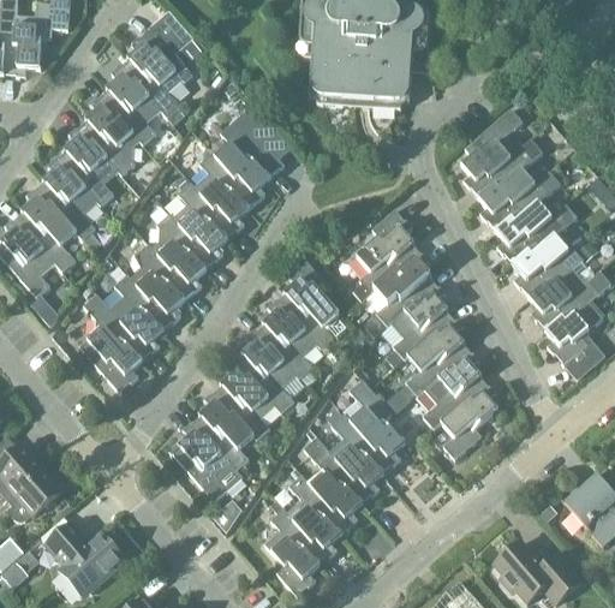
[(17,13),(18,0),(0,0),(0,7),(0,73),(3,75),(5,43),(15,43),(17,13)]
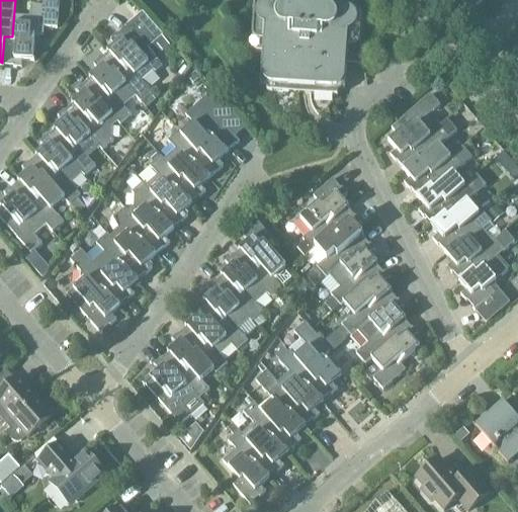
[(30,12),(14,11),(12,36),(4,36),(2,63),(22,64),(23,56),(34,57),(34,56),(33,56),(35,31),(44,31),(45,22),(58,23),(59,0),(44,0),(44,2),(31,1),(30,12)]
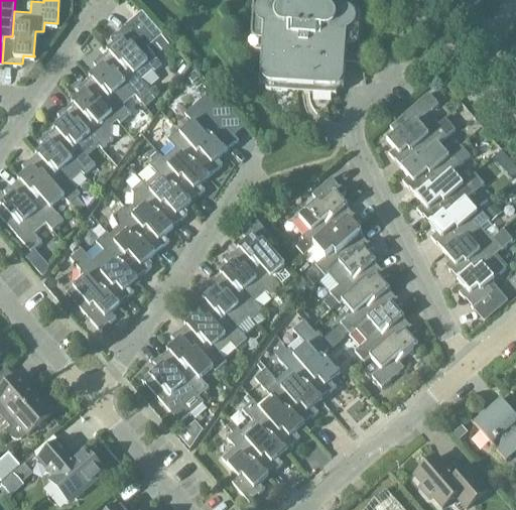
[(309,90),(333,91),(337,91),(344,85),(344,84),(346,57),(362,58),(363,58),(359,30),(361,8),(355,1),(339,0),(254,0),(251,38),(252,39),(253,41),(253,42),(254,43),(256,44),(257,44),(263,44),(260,80),(266,87),(271,87),(298,89),(309,90)]
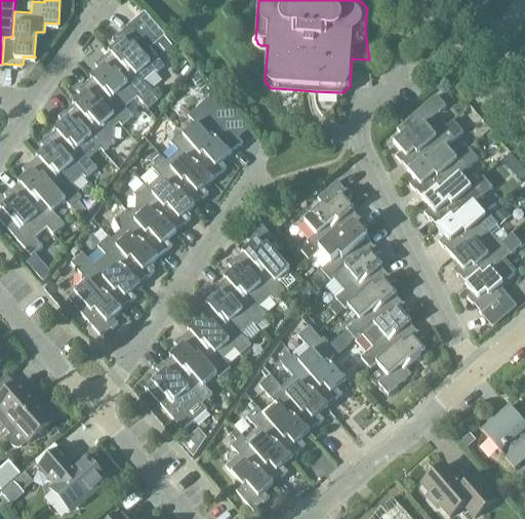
[(465,0),(473,9),(483,0),(465,0)]
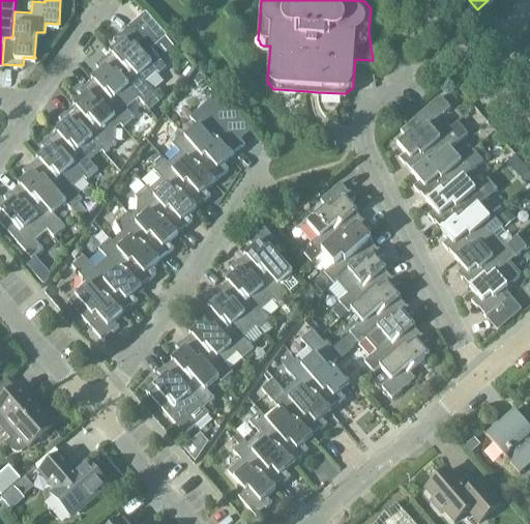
[(119,41),(111,49),(129,68),(122,74),(140,93),(140,94),(145,100),(156,90),(146,78),(157,67),(159,69),(167,63),(152,47),(167,34),(145,9),(114,35),(119,41)]
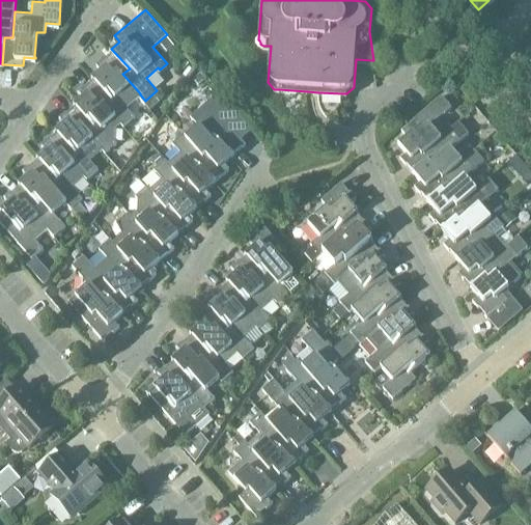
[(102,67),(93,75),(111,95),(105,101),(121,120),(124,123),(136,113),(128,105),(140,94),(140,93),(122,74),(130,68),(111,49),(96,61),(102,67)]
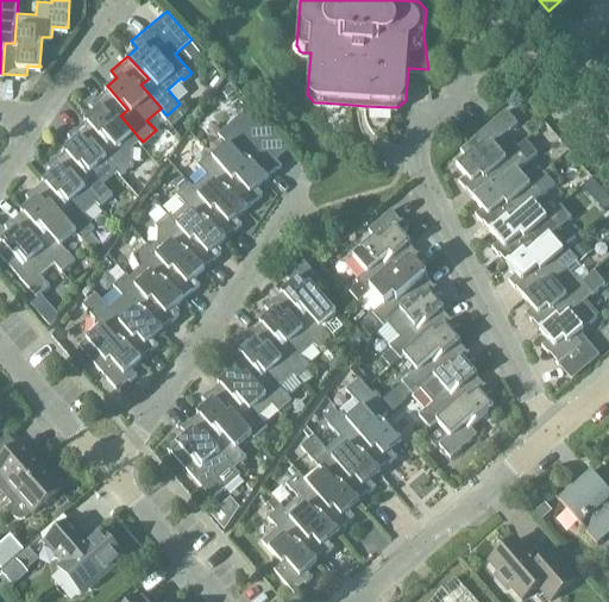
[(228,79),(220,86),(226,93),(234,86),(228,79)]
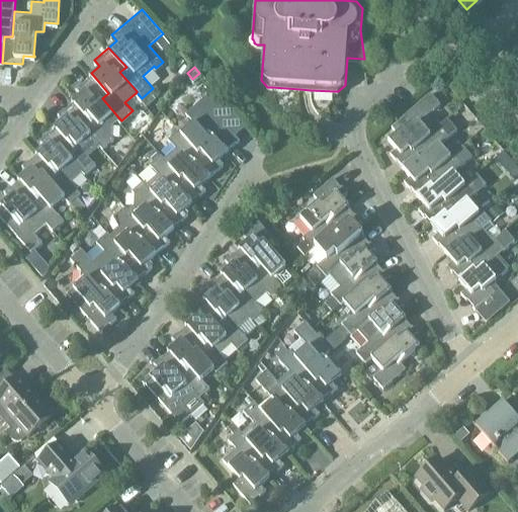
[(81,92),(73,99),(90,118),(84,123),(100,143),(100,144),(103,147),(114,137),(111,134),(112,122),(118,117),(102,98),(108,93),(91,73),(76,86),(81,92)]
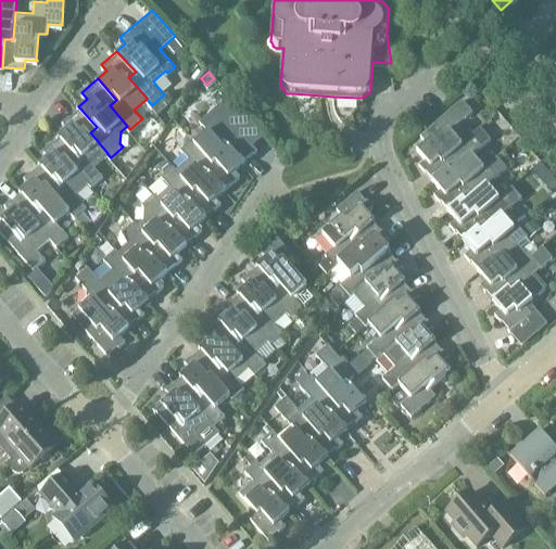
[(418,145),(417,147),(425,156),(419,162),(433,178),(454,160),(449,153),(469,135),(458,122),(474,109),(463,97),(432,123),(420,133),(426,140),(418,147),(418,145)]
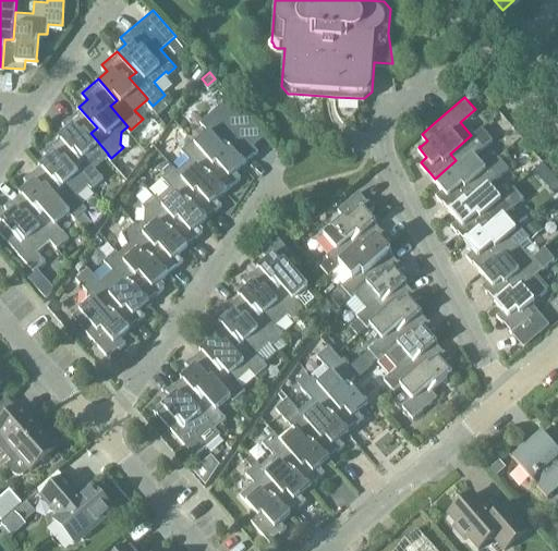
[(68,126),(59,134),(77,156),(71,161),(89,182),(88,182),(92,185),(104,174),(96,166),(108,155),(108,154),(91,133),(97,127),(79,107),(62,121),(68,126)]
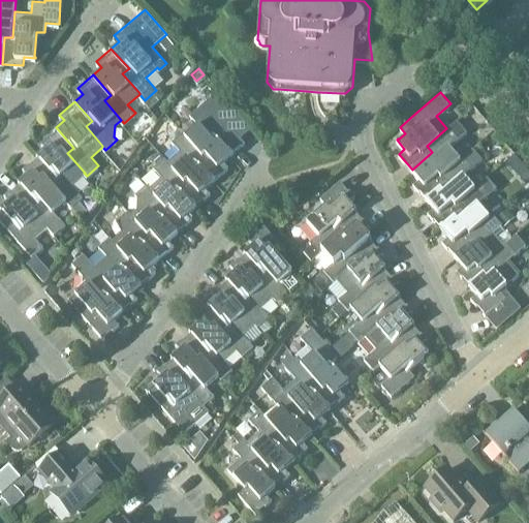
[(197,122),(186,132),(185,133),(203,153),(196,158),(214,178),(228,165),(223,159),(245,141),(218,110),(212,116),(201,103),(190,114),(197,122)]
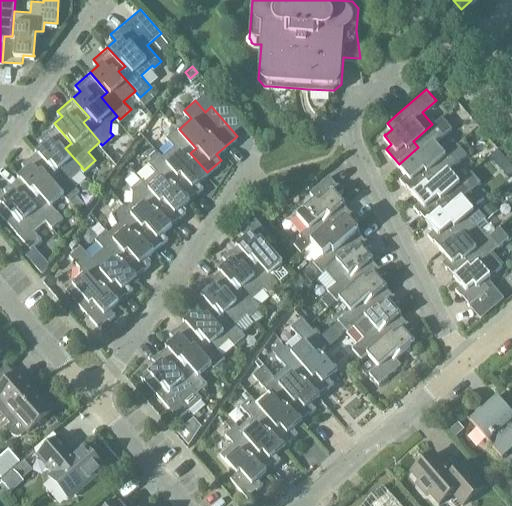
[(400,177),(413,192),(432,175),(427,168),(446,152),(436,140),(452,126),(442,114),(432,124),(413,141),(418,147),(399,164),(405,172),(400,177)]
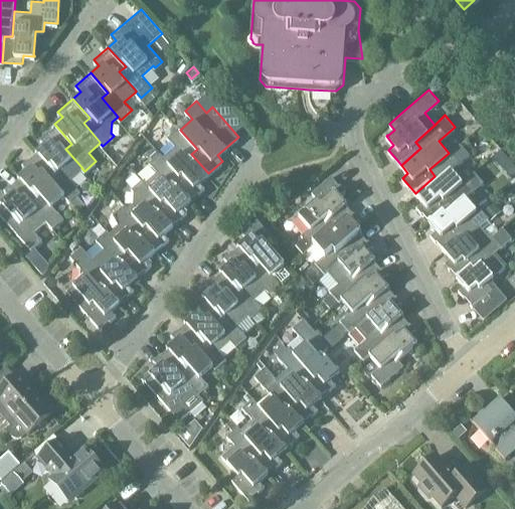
[(45,143),(37,149),(54,169),(48,174),(64,193),(64,194),(69,200),(76,207),(83,201),(76,194),(80,190),(70,178),(81,168),(82,168),(65,149),(71,144),(61,131),(54,124),(40,137),(45,143)]
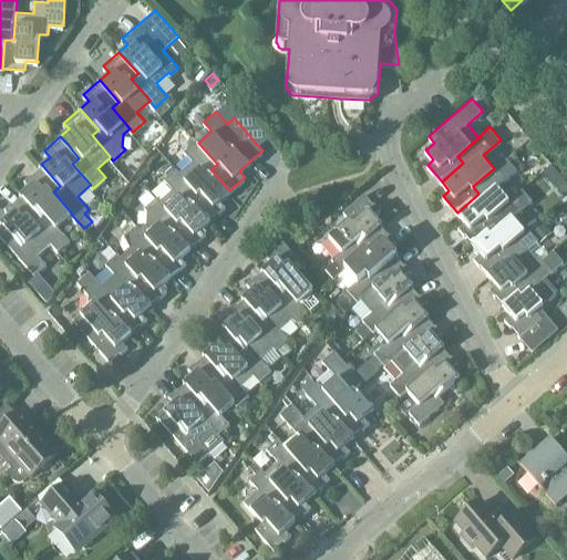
[(193,159),(179,170),(197,192),(191,197),(209,219),(226,205),(220,198),(229,190),(210,169),(217,164),(198,143),(199,142),(196,138),(184,149),(193,159)]
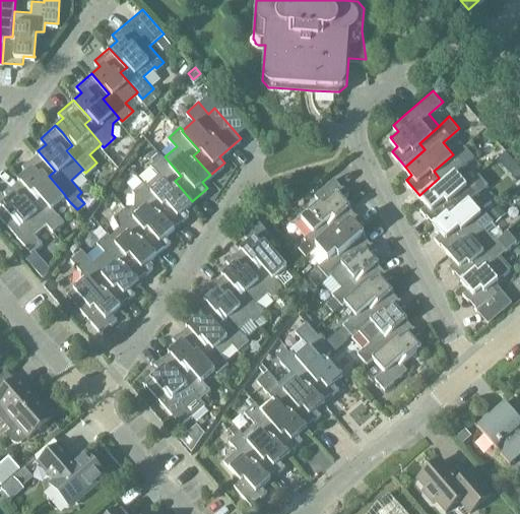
[(420,207),(434,222),(453,205),(448,199),(467,183),(467,182),(457,171),(474,154),(465,143),(453,154),(434,171),(439,178),(419,195),(426,202),(420,207)]
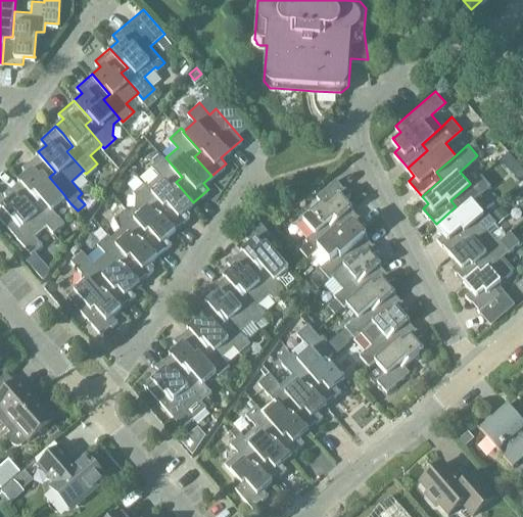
[(155,148),(149,153),(154,159),(160,154),(155,148)]
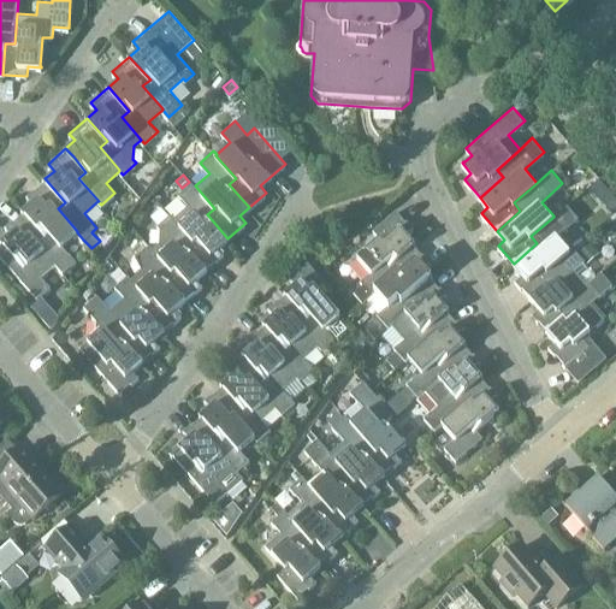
[(608,188),(598,177),(588,185),(598,196),(608,188)]
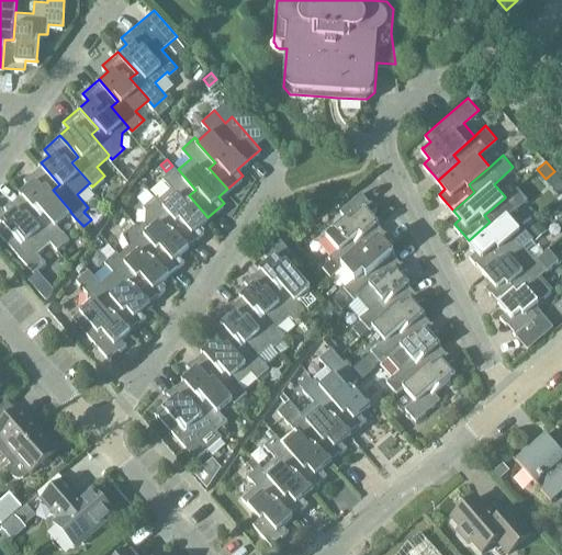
[(30,183),(21,191),(40,213),(33,218),(52,239),(51,239),(57,247),(70,236),(57,223),(70,212),(70,211),(53,190),(59,184),(41,162),(24,177),(30,183)]
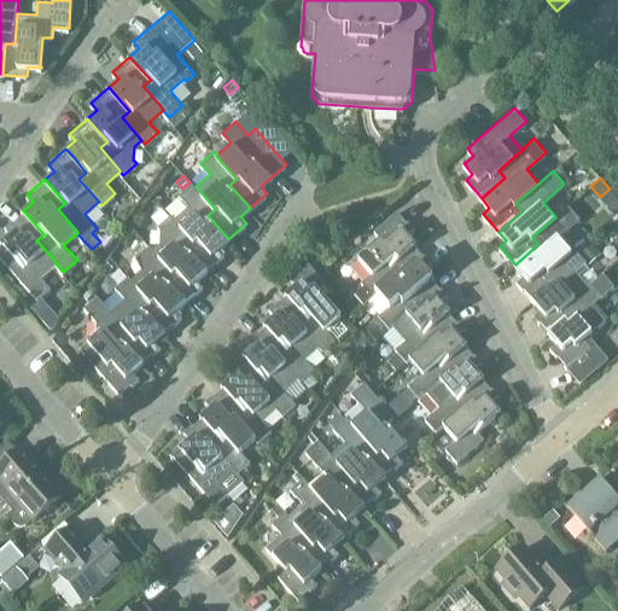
[(188,204),(174,216),(174,217),(194,239),(186,246),(208,269),(225,254),(219,248),(228,239),(208,215),(215,209),(196,186),(192,182),(179,193),(188,204)]
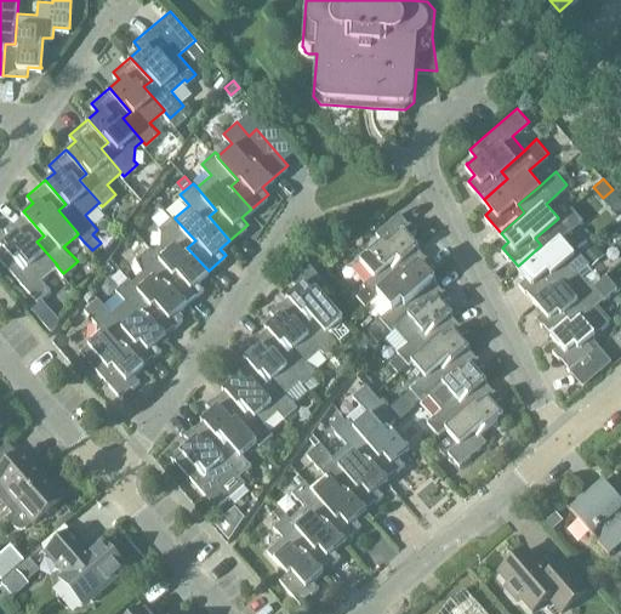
[(519,282),(535,300),(558,279),(552,272),(575,251),(574,251),(562,237),(584,219),(573,205),(558,217),(558,219),(535,238),(541,245),(518,266),(525,276),(519,282)]
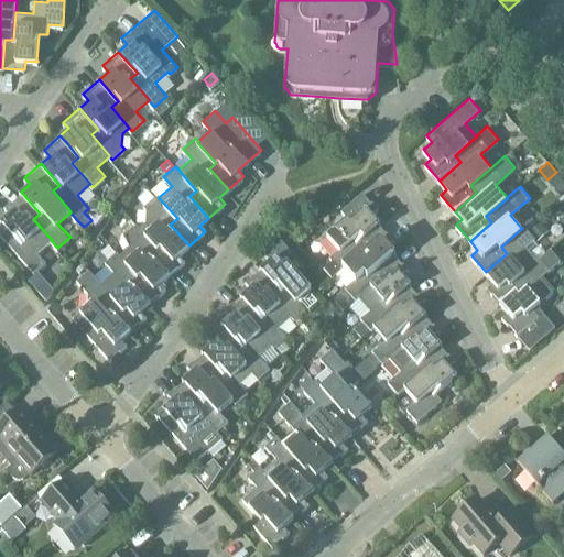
[(332,258),(323,265),(332,275),(340,268),(344,264),(343,264),(364,247),(358,239),(380,221),(372,213),(379,207),(364,189),(342,209),(348,216),(327,233),(334,241),(339,247),(329,255),(332,258)]
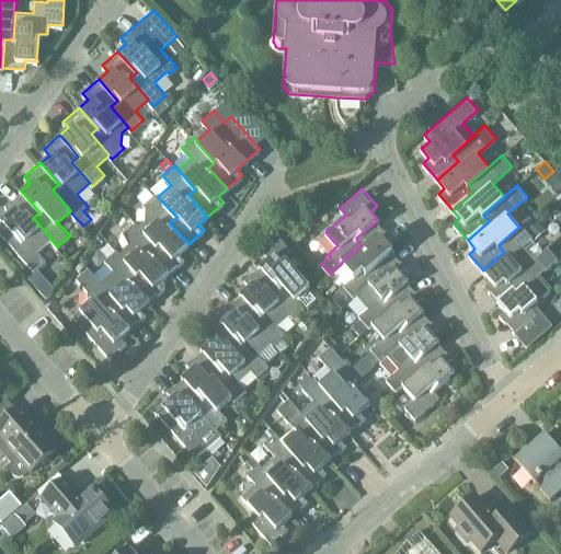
[(39,212),(21,191),(4,205),(10,211),(0,219),(0,230),(34,270),(46,260),(38,250),(50,239),(52,239),(33,218),(39,212)]
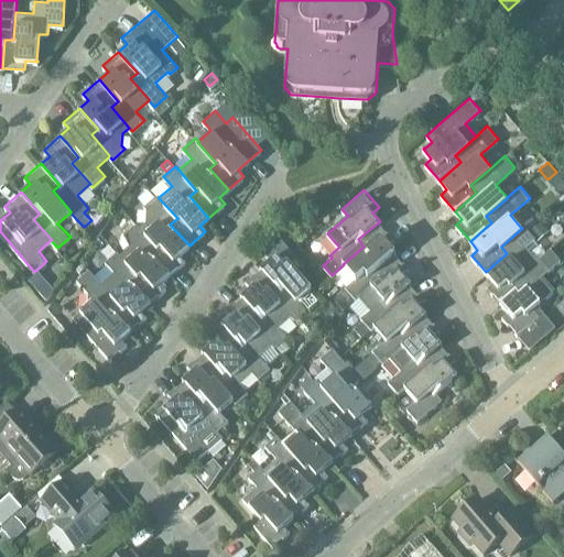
[(145,220),(140,226),(139,226),(158,247),(151,252),(170,274),(186,260),(181,253),(190,246),(170,225),(177,218),(159,198),(159,197),(156,194),(144,205),(147,208),(145,220)]
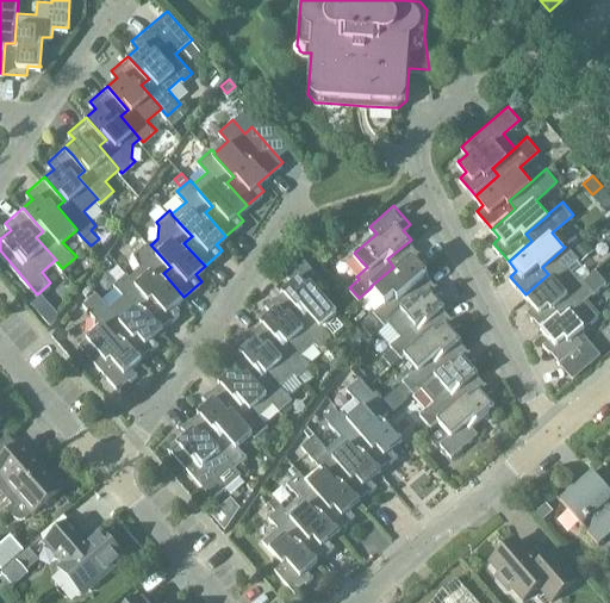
[(580,236),(570,246),(577,254),(587,244),(580,236)]
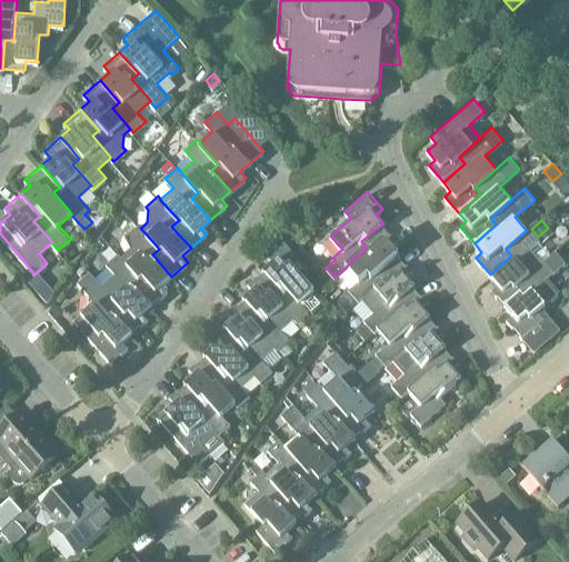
[(348,289),(337,299),(346,310),(358,300),(359,301),(362,298),(361,298),(382,279),(377,272),(399,253),(391,246),(393,243),(398,240),(383,223),(361,241),(367,249),(346,267),(347,267),(358,280),(348,288),(348,289)]
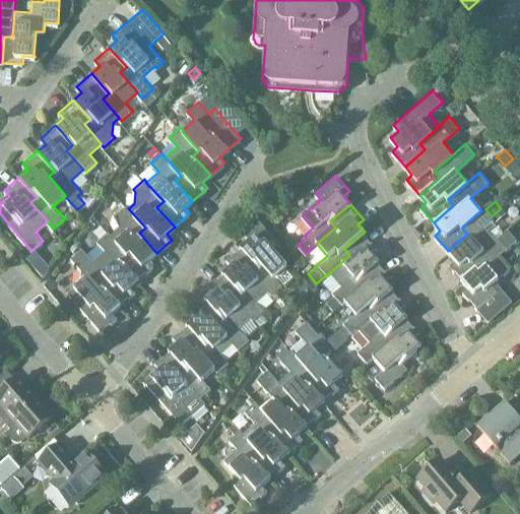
[(111,234),(111,235),(127,253),(121,259),(138,278),(153,265),(148,259),(156,253),(139,233),(145,228),(141,222),(128,208),(129,208),(126,205),(115,214),(118,217),(117,222),(117,229),(111,234)]
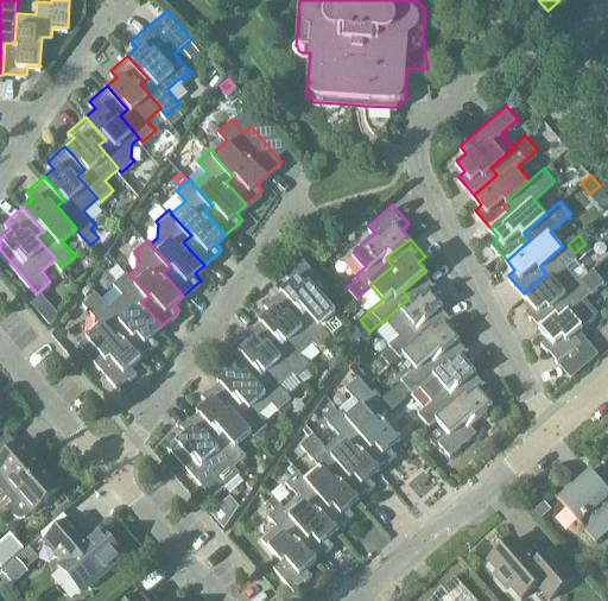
[(525,308),(540,326),(563,305),(557,298),(580,279),(578,278),(567,265),(577,255),(575,253),(568,245),(565,242),(562,246),(563,246),(540,266),(546,273),(524,293),(531,303),(525,308)]
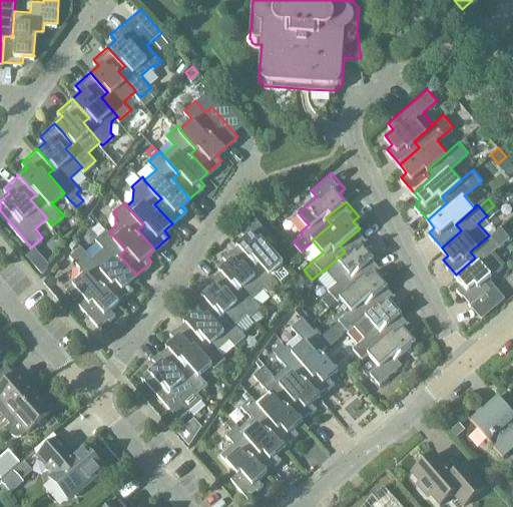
[(93,211),(87,216),(91,220),(96,215),(93,211)]
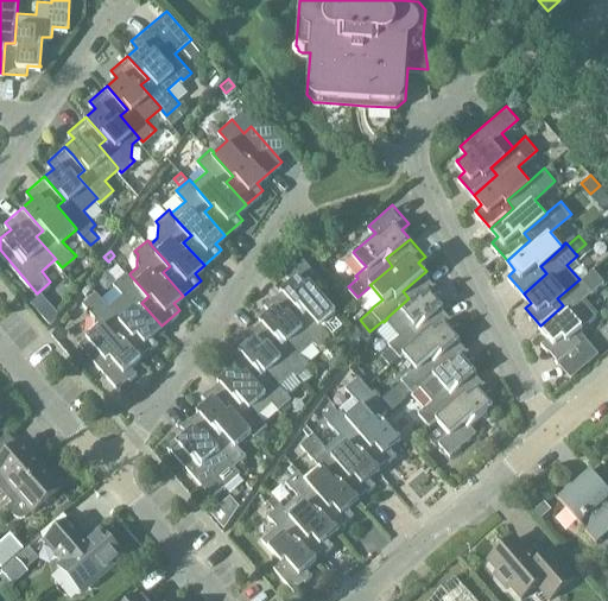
[(291,279),(283,286),(303,310),(295,317),(316,341),(315,341),(317,343),(330,333),(342,322),(333,311),(336,309),(317,286),(324,280),(304,257),(285,272),(291,279)]
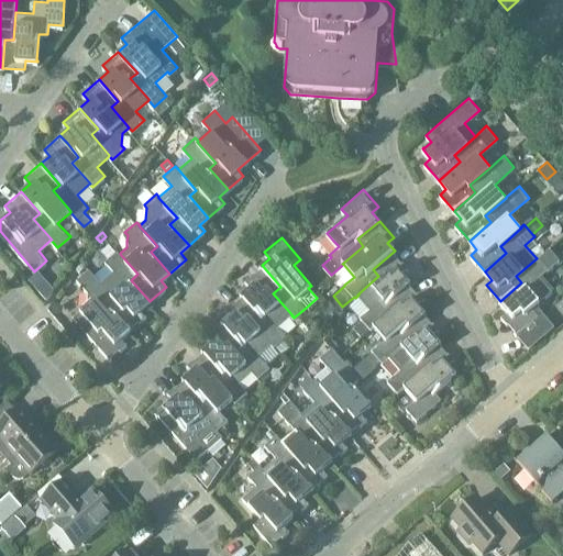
[(109,243),(101,249),(108,256),(114,249),(109,243)]
